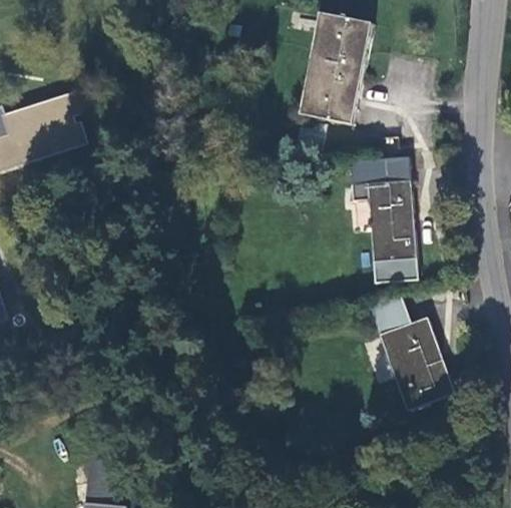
[(372,22),(322,12),(303,112),(354,121),(372,22)]
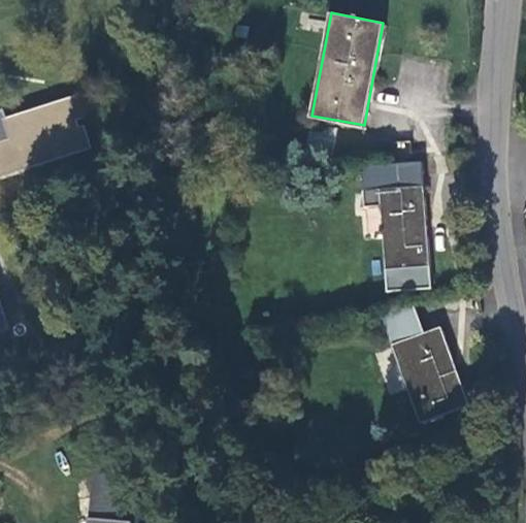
[(0,175),(92,145),(85,123),(78,125),(77,119),(89,115),(81,91),(6,116),(3,106),(0,107),(0,175)]
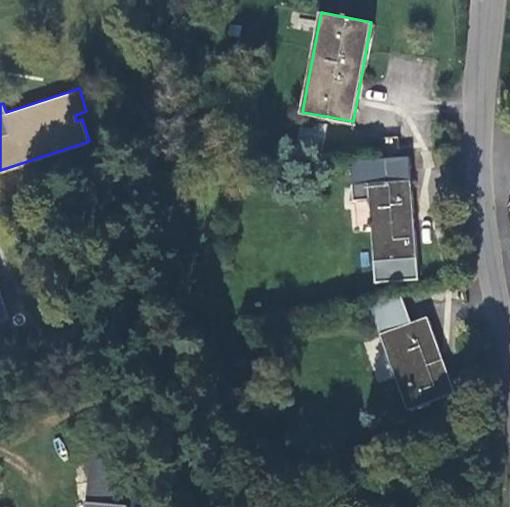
[(325,122),(300,117),(295,142),(320,147),(325,122)]
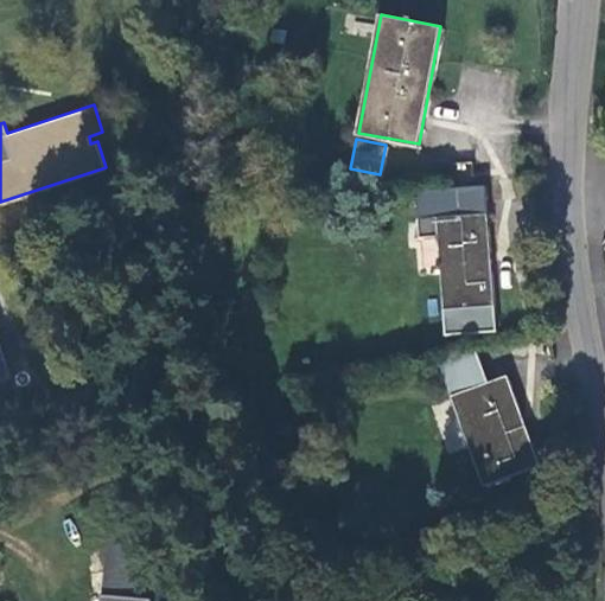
[(484,185),(415,189),(416,216),(437,213),(444,332),(495,328),(488,210),(484,185)]
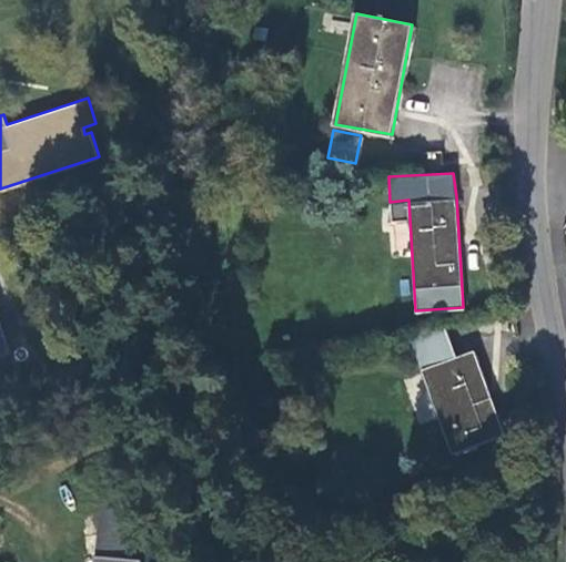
[(0,354),(11,350),(0,317),(0,354)]
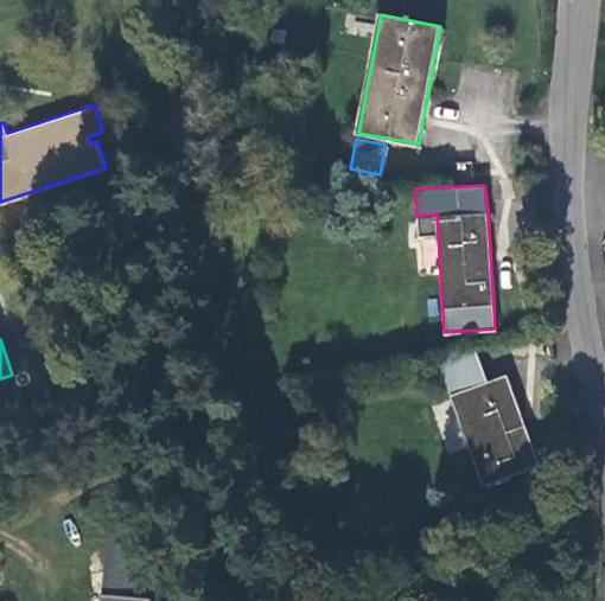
[(475,347),(441,359),(453,392),(450,394),(484,484),(539,464),(505,373),(486,381),(475,347)]
